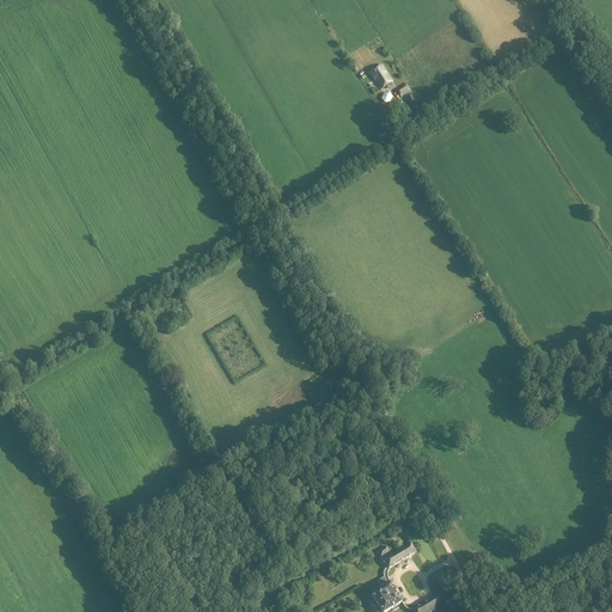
[(393,83),(386,72),(383,66),(368,74),(369,77),(372,75),(381,91),(393,83)]
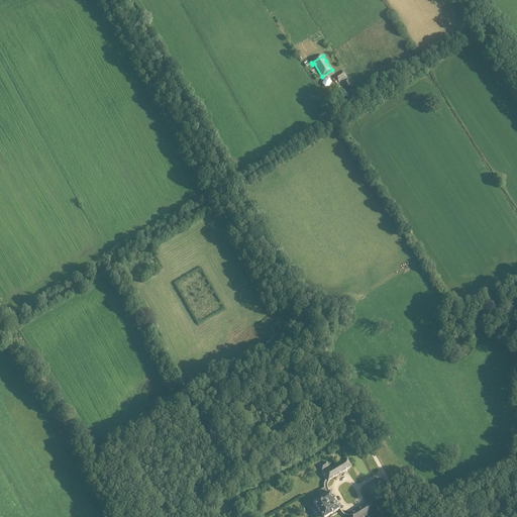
[(339,83),(347,78),(342,71),(335,76),(339,83)]
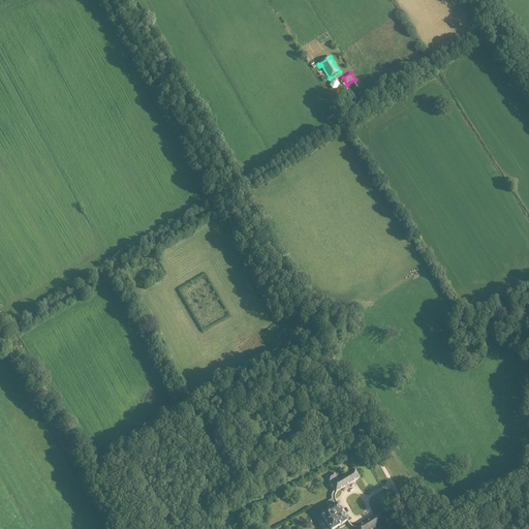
[(341,76),(333,78),(334,88),(342,87),(341,76)]
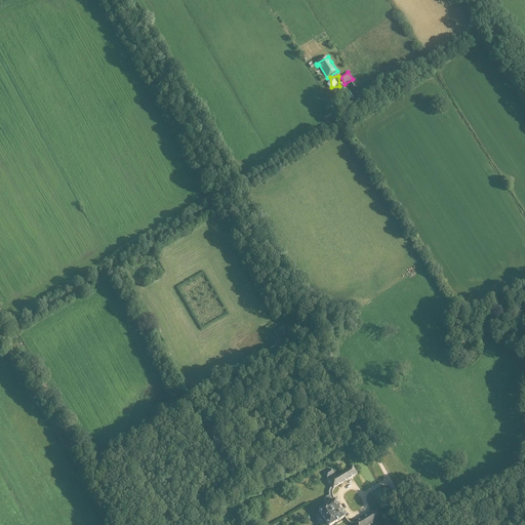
[(353,91),(359,88),(354,80),(348,84),(353,91)]
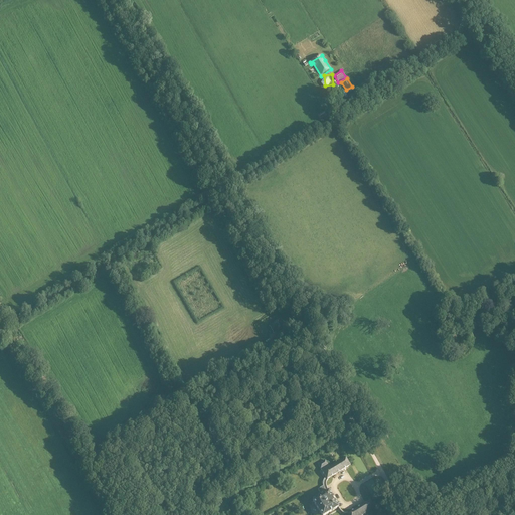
[(332,94),(336,91),(332,84),(328,88),(332,94)]
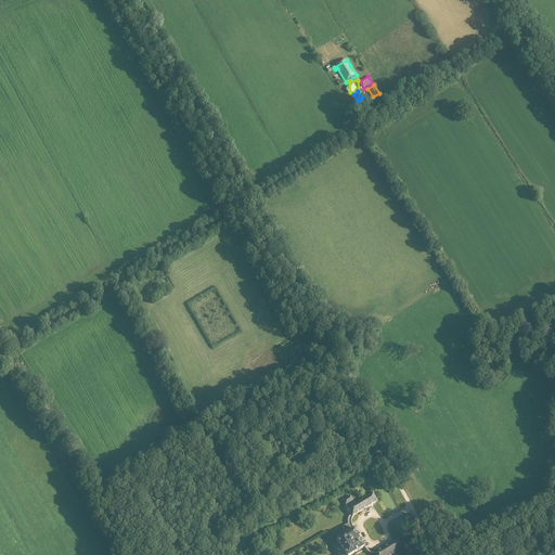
[(351,119),(341,125),(345,130),(355,124),(351,119)]
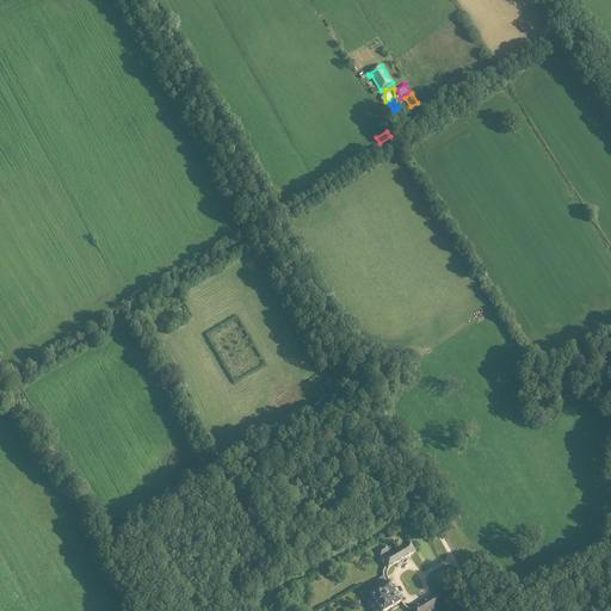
[(325,395),(337,388),(332,378),(320,386),(325,395)]
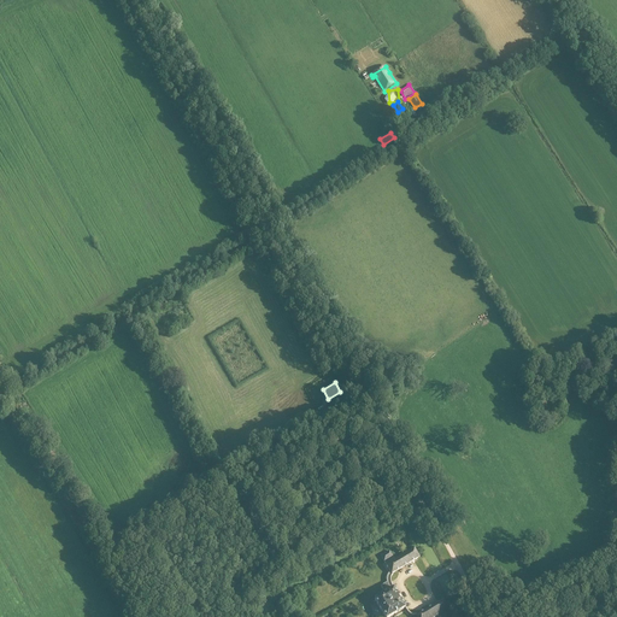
[(328,415),(324,409),(305,421),(309,424),(322,416),(323,418),(328,415)]
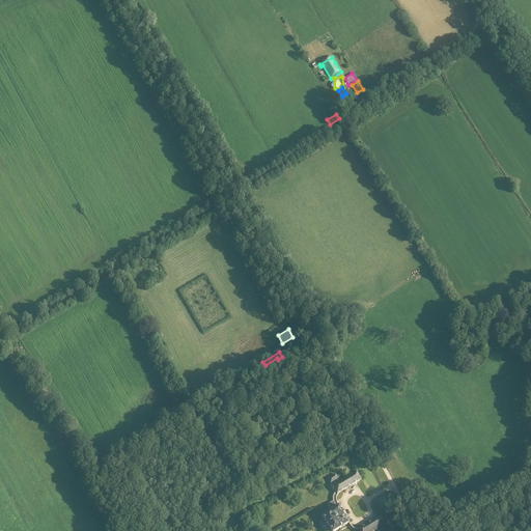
[(346,478),(351,485),(361,480),(356,472),(346,478)]
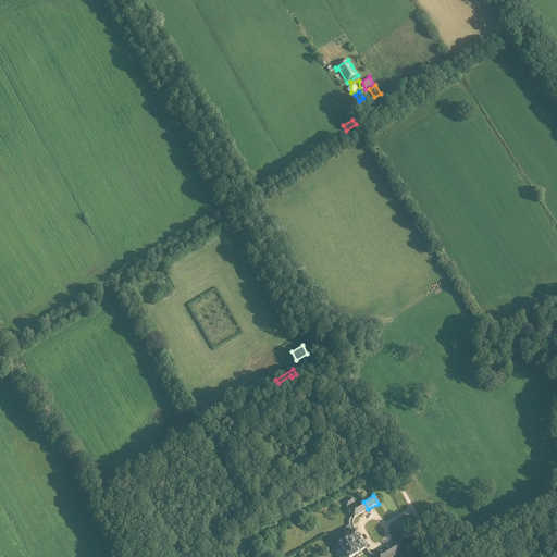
[(344,503),(348,510),(351,516),(350,518),(350,519),(349,522),(349,523),(349,524),(349,525),(344,530),(346,533),(344,534),(345,536),(337,542),(346,556),(353,556),(366,549),(355,531),(354,529),(353,527),(353,524),(353,522),(353,521),(354,519),(355,519),(354,518),(368,509),(363,502),(356,506),(351,498),(344,503)]
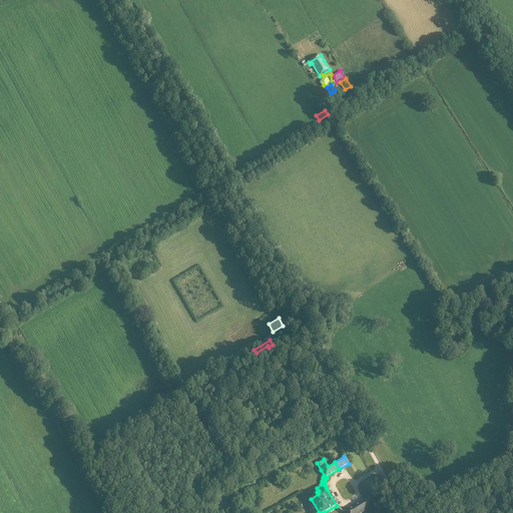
[(366,512),(375,508),(369,499),(347,512),(363,512),(364,512),(366,512)]
